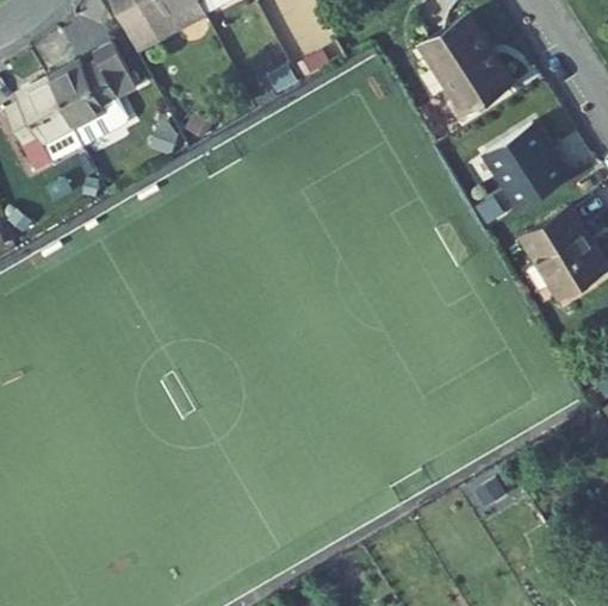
[(107,0),(137,52),(159,41),(152,27),(168,19),(174,32),(205,18),(204,14),(197,1),(196,0),(107,0)]
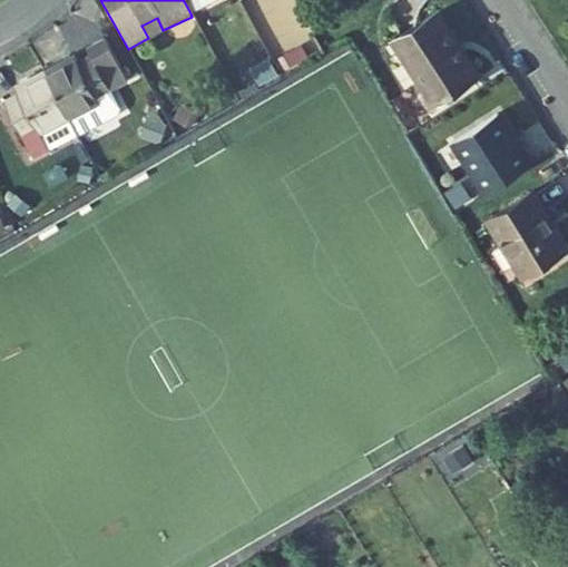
[(185,0),(184,1),(191,13),(215,0),(185,0)]
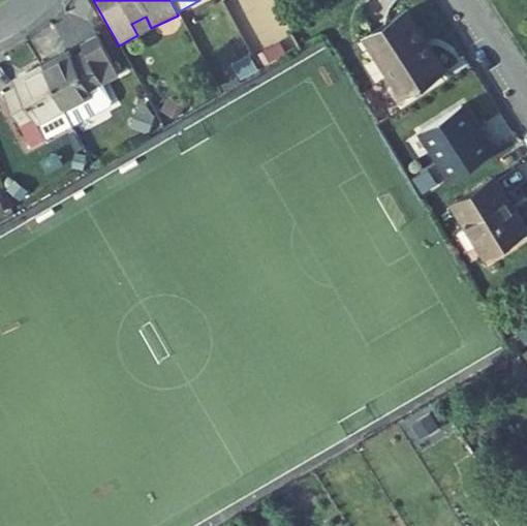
[(404,14),(365,40),(402,97),(442,72),(404,14)]
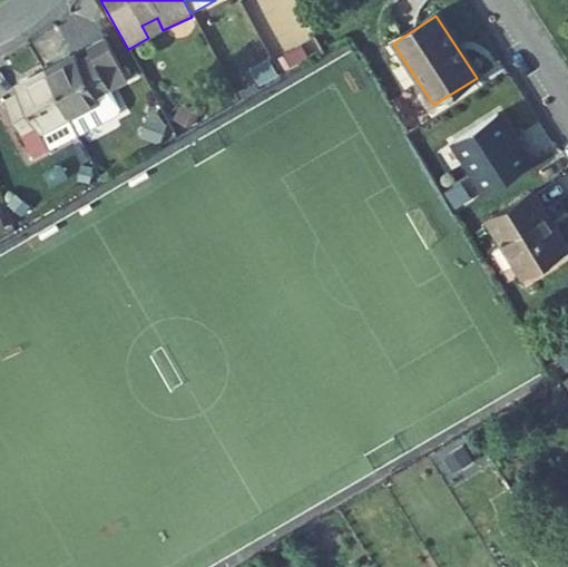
[(157,18),(142,26),(148,38),(163,30),(157,18)]
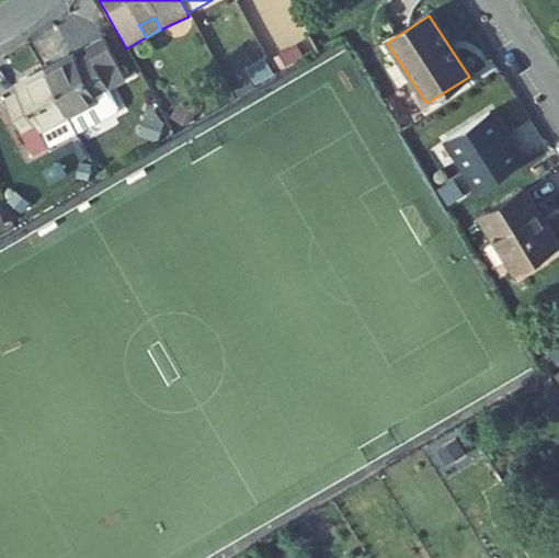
[(71,58),(43,72),(67,120),(75,134),(116,111),(105,90),(124,80),(104,41),(86,50),(88,57),(76,64),(71,58)]
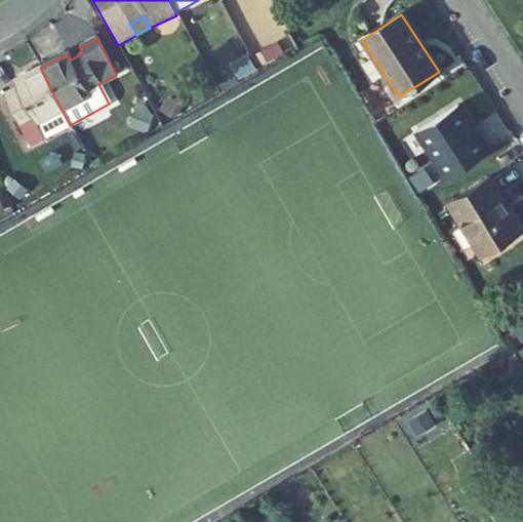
[(278,43),(255,55),(259,63),(282,50),(278,43)]
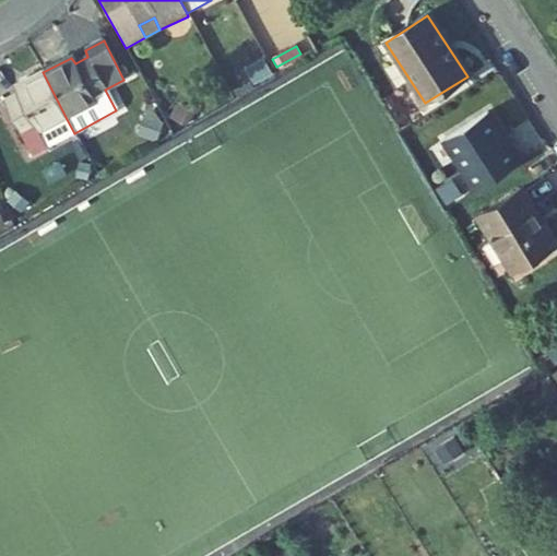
[(273,77),(264,60),(244,71),(250,84),(252,87),(273,77)]
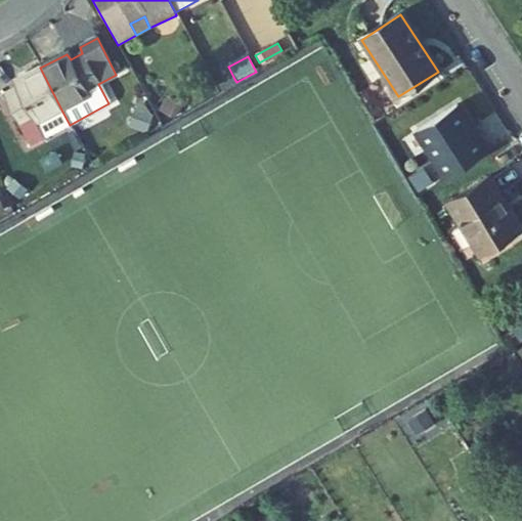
[(44,139),(43,138),(36,125),(62,112),(40,68),(13,82),(16,89),(3,95),(30,146),(44,139)]
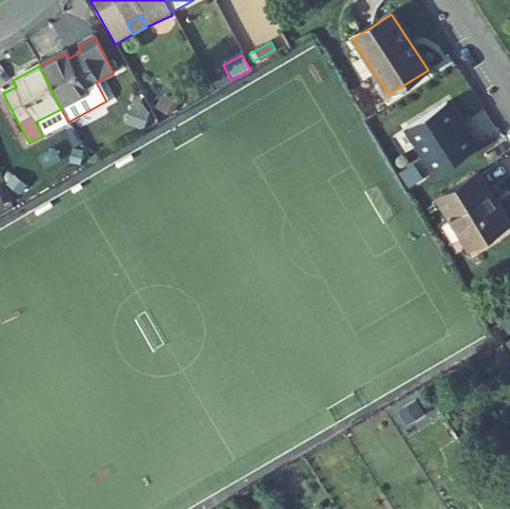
[(231,80),(229,77),(212,85),(216,91),(232,82),(231,80)]
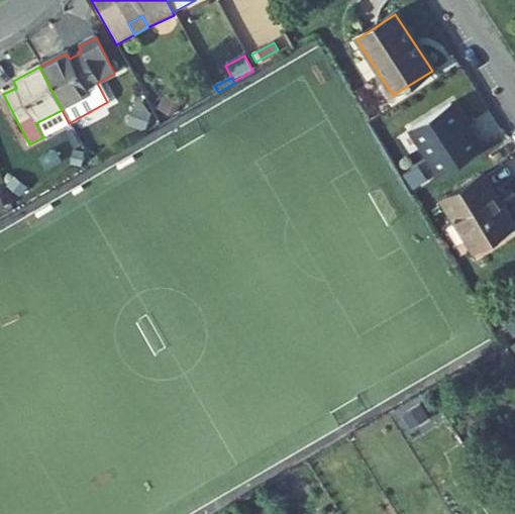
[(404,129),(436,178),(481,148),(448,100),(404,129)]
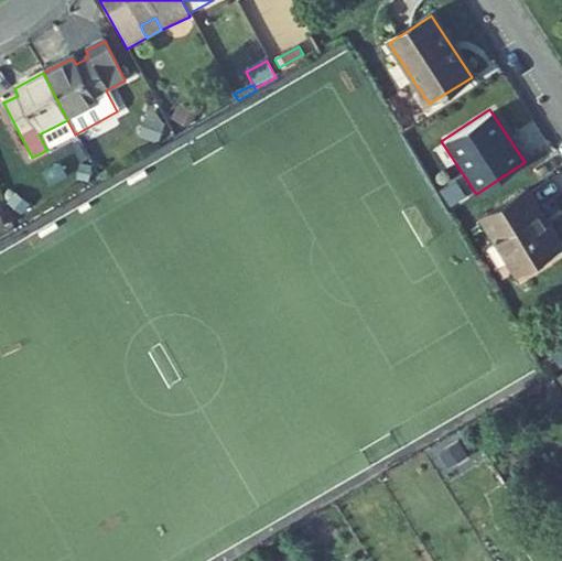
[(193,119),(177,110),(172,119),(186,128),(193,119)]
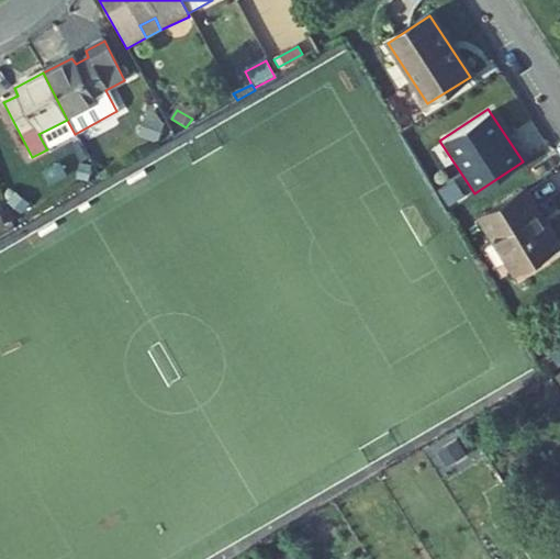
[(164,125),(145,119),(137,137),(156,145),(164,125)]
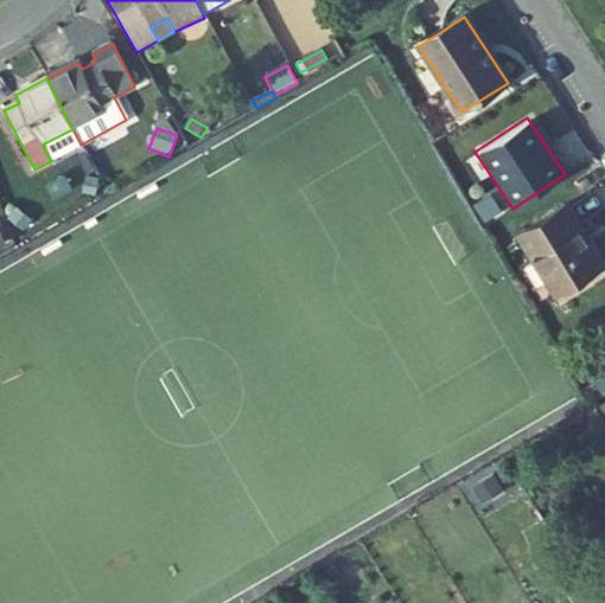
[(72,129),(42,145),(50,160),(81,145),(72,129)]
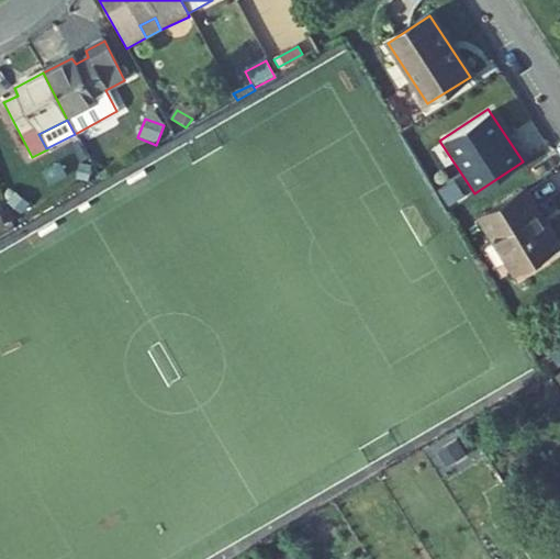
[(521,192),(481,217),(516,272),(556,248),(521,192)]
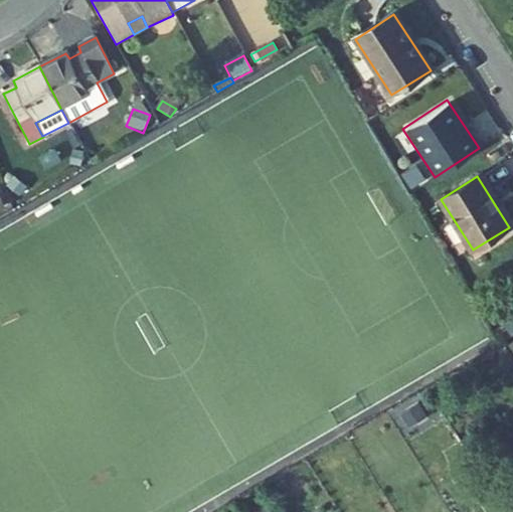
[(5,188),(16,197),(23,189),(11,180),(5,188)]
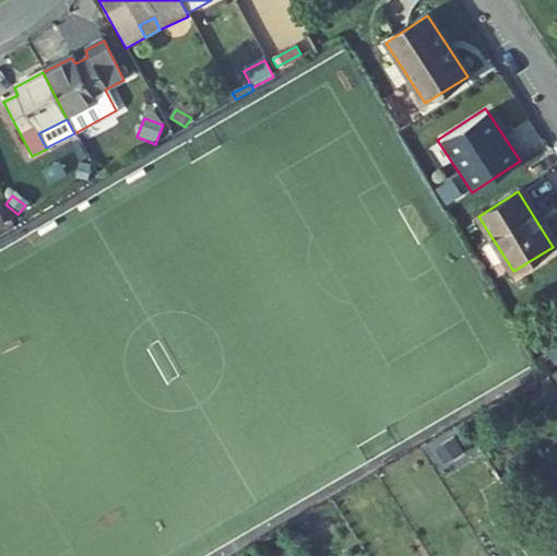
[(556,399),(555,386),(540,388),(541,401),(556,399)]
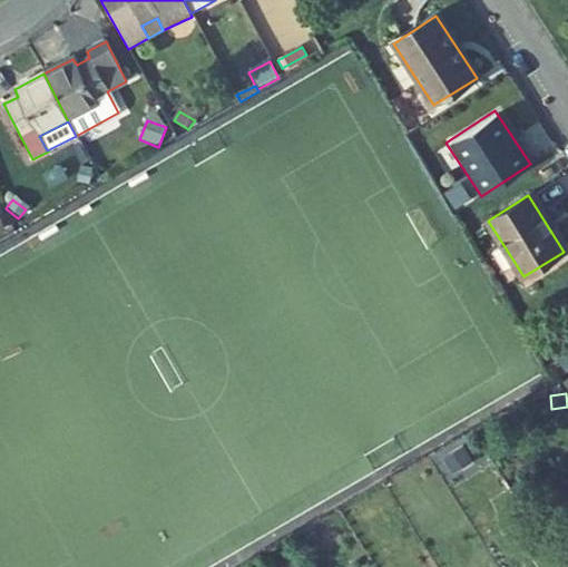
[(473,455),(468,445),(434,465),(440,473),(473,455)]
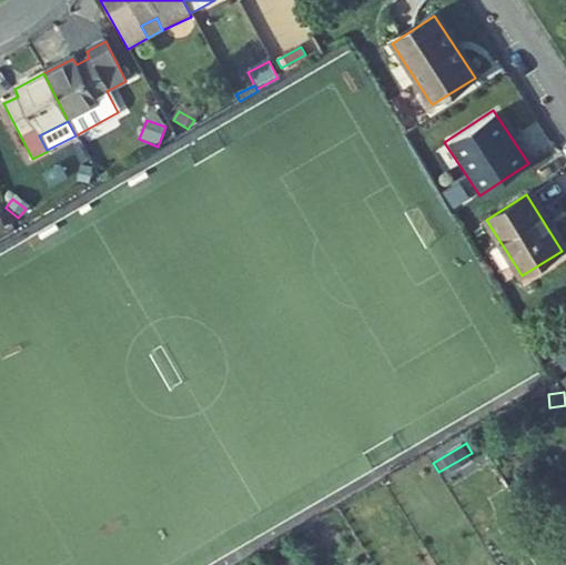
[(426,472),(416,477),(420,483),(430,477),(426,472)]
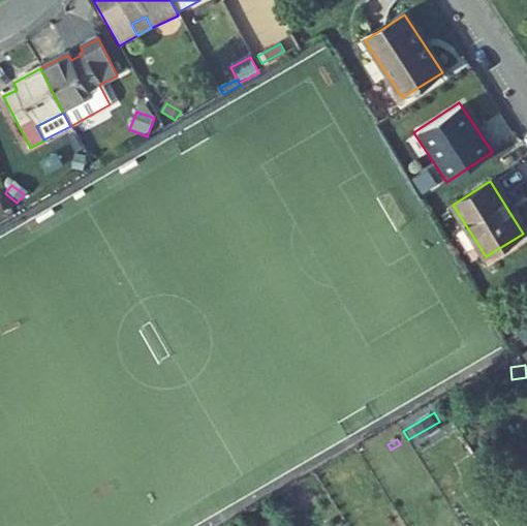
[(381,451),(378,445),(363,455),(366,460),(381,451)]
